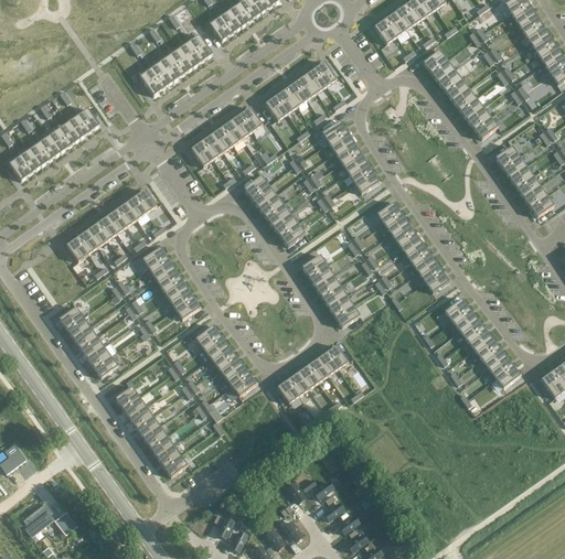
[(240,0),(238,1),(251,18),(260,11),(253,0),(240,0)]
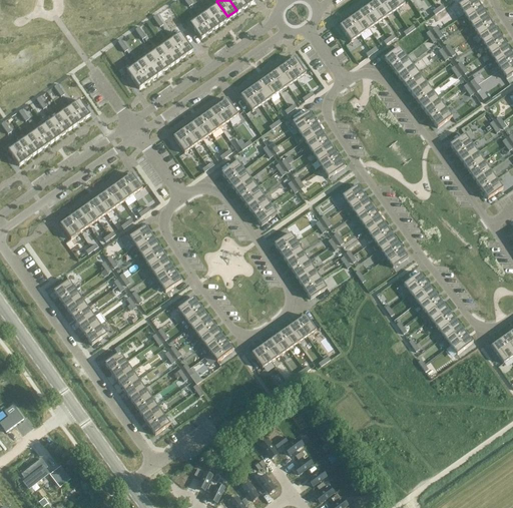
[(229,0),(236,10),(245,4),(242,0),(229,0)]
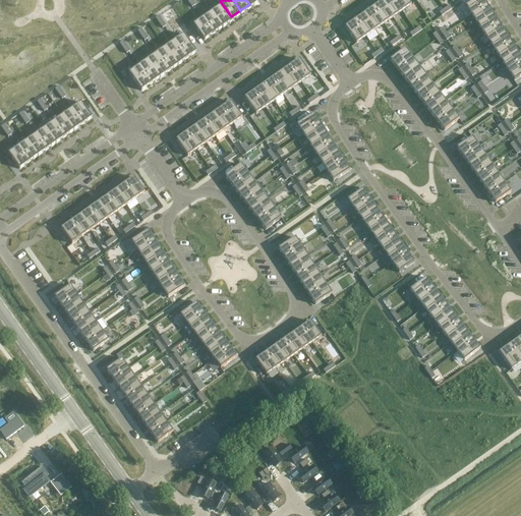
[(377,0),(372,3),(384,19),(393,13),(384,0),(377,0)]
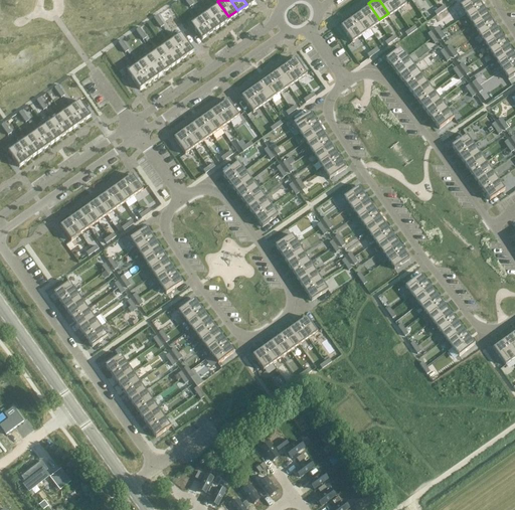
[(379,0),(388,13),(397,7),(392,0),(379,0)]
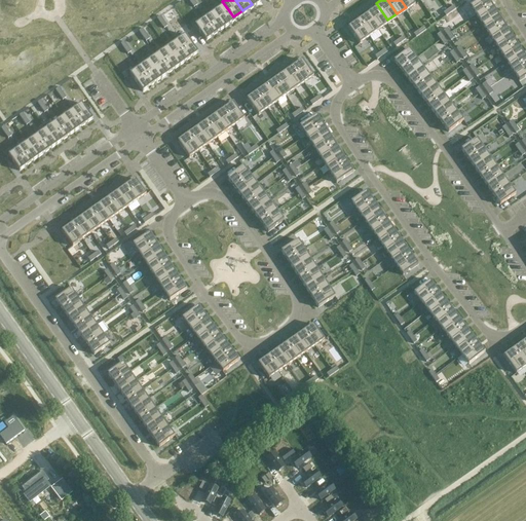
[(473,0),(470,2),(476,11),(492,1),(491,0),(473,0)]
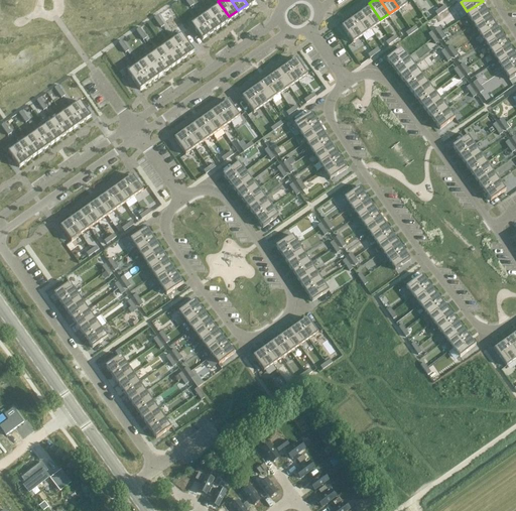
[(218,1),(209,7),(220,23),(229,16),(218,1)]
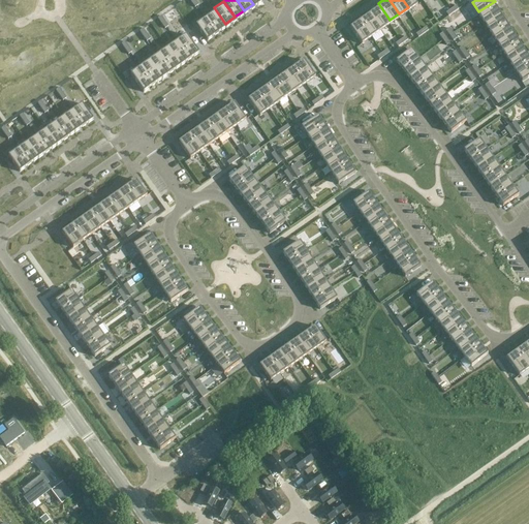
[(495,1),(478,11),(485,21),(501,10),(495,1)]
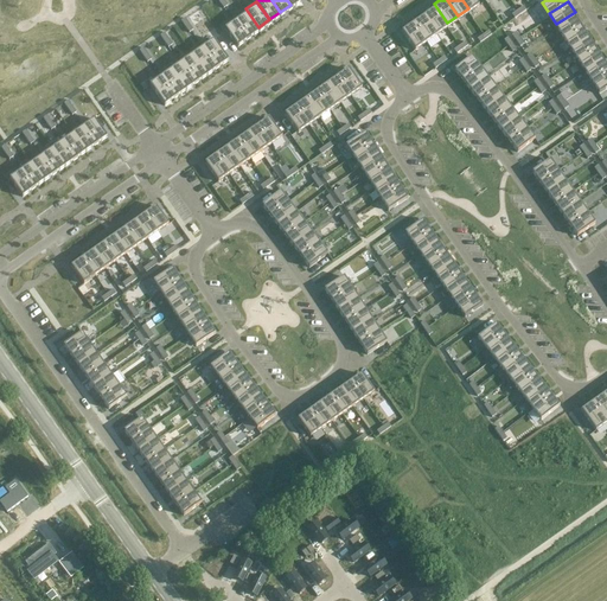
[(434,4),(423,11),(436,31),(447,23),(434,4)]
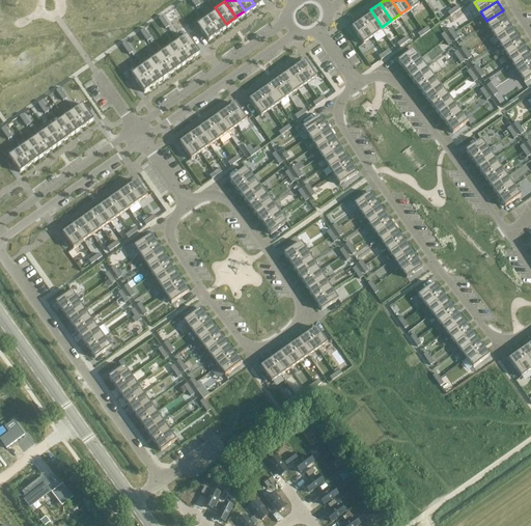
[(215,7),(206,14),(218,30),(226,24),(215,7)]
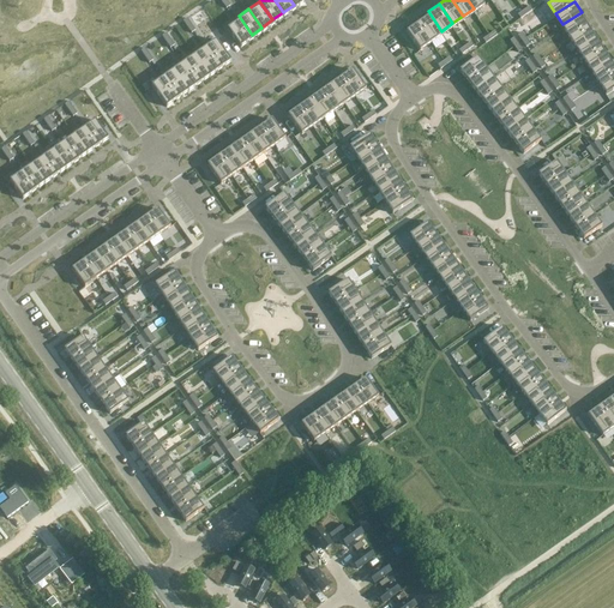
[(428,11),(417,19),(431,38),(441,31),(428,11)]
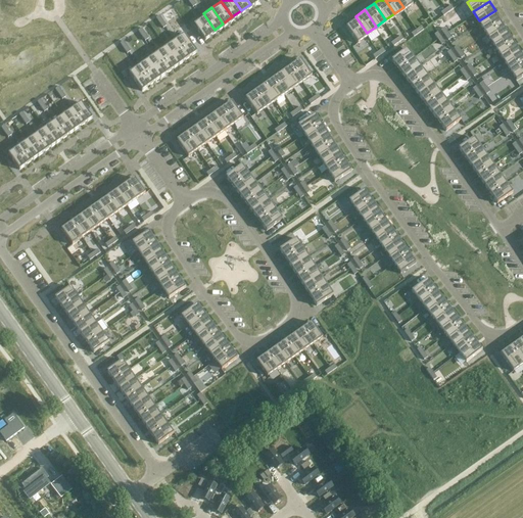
[(495,10),(479,20),(485,30),(502,19),(495,10)]
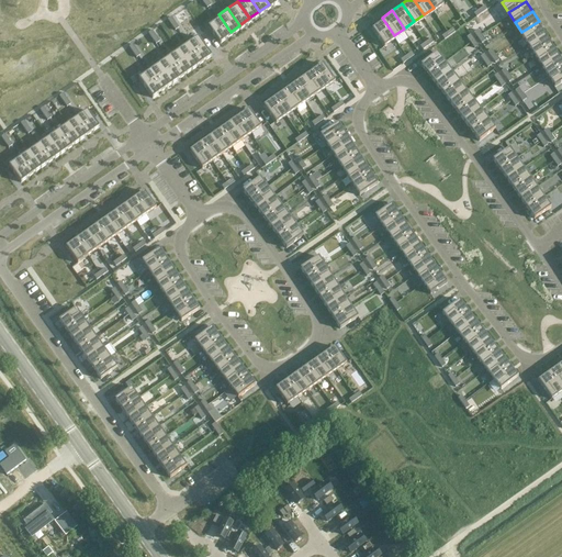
[(218,14),(208,22),(220,39),(231,32),(218,14)]
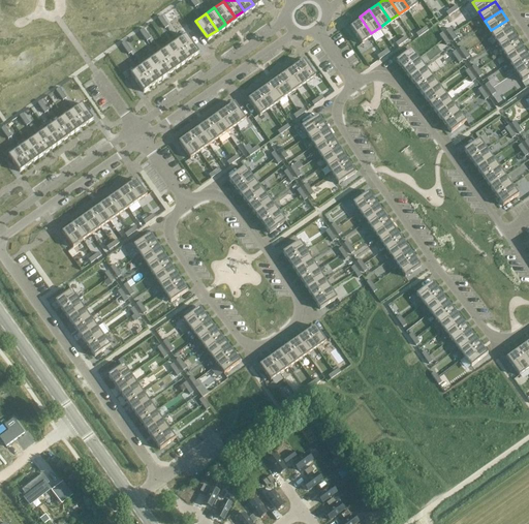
[(360,17),(350,23),(362,39),(371,33),(360,17)]
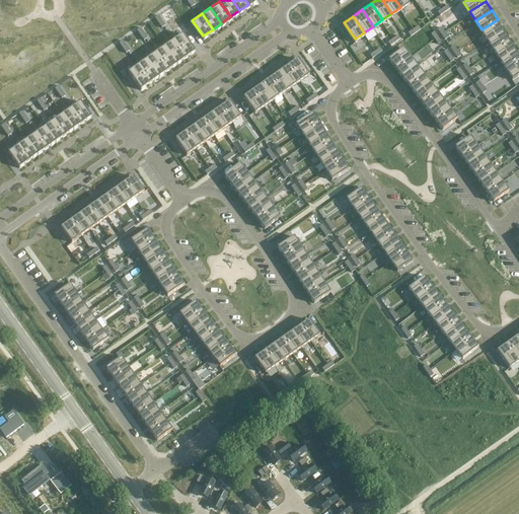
[(498,19),(482,29),(488,39),(503,28),(498,19)]
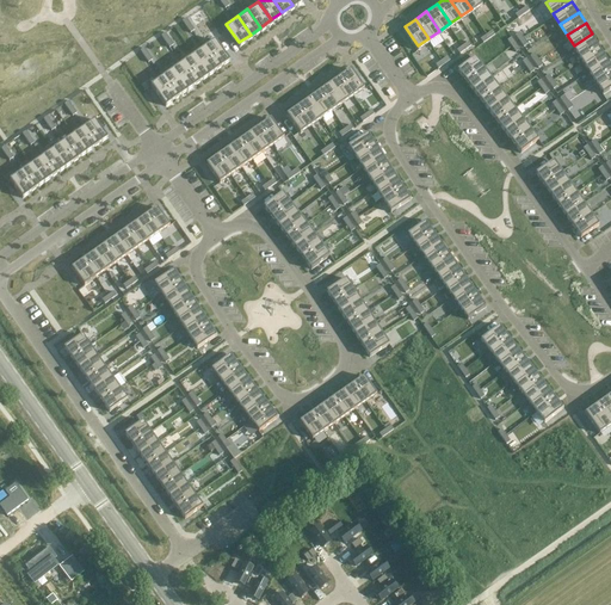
[(592,34),(574,45),(581,56),(599,44),(592,34)]
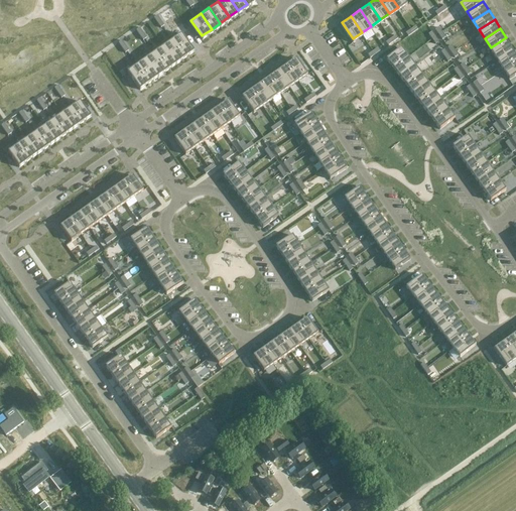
[(181,29),(172,36),(184,53),(195,47),(181,29)]
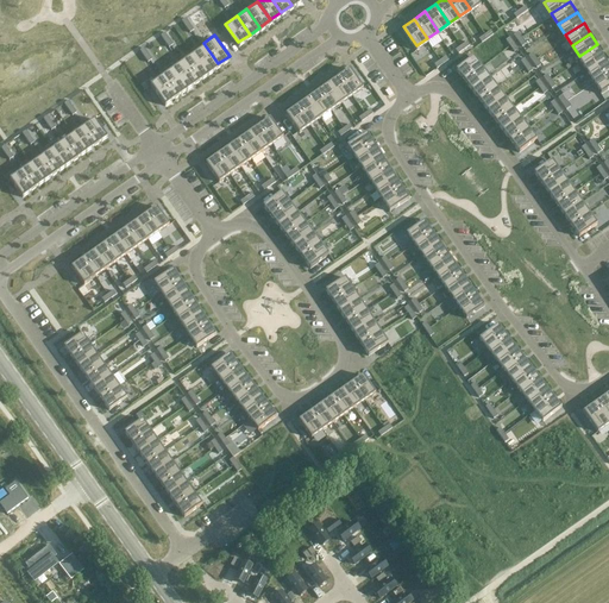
[(203,43),(193,50),(208,71),(218,63),(203,43)]
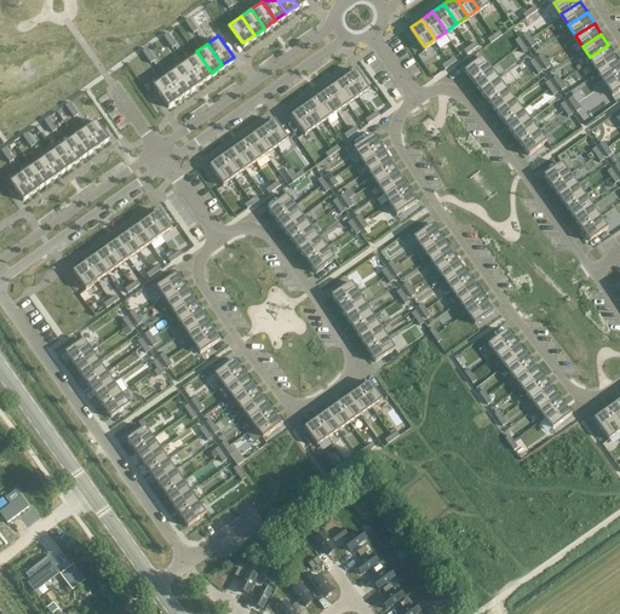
[(608,45),(590,57),(597,68),(615,56),(608,45)]
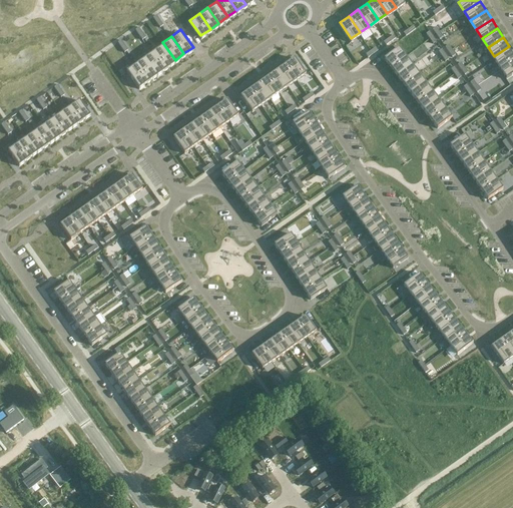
[(162,42),(153,48),(166,66),(175,60),(162,42)]
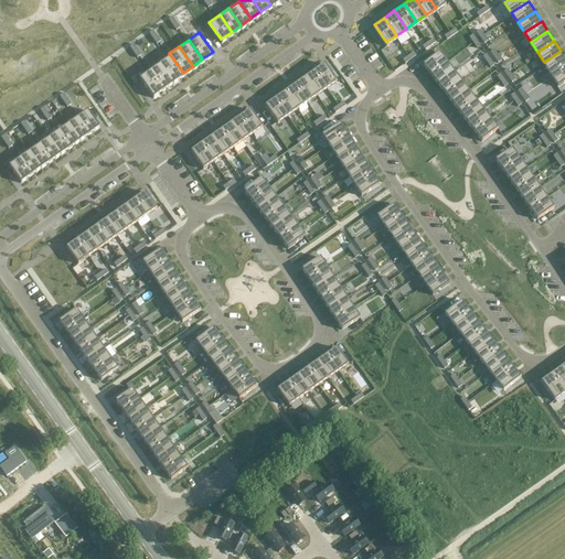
[(439,47),(423,61),(430,71),(447,57),(439,47)]
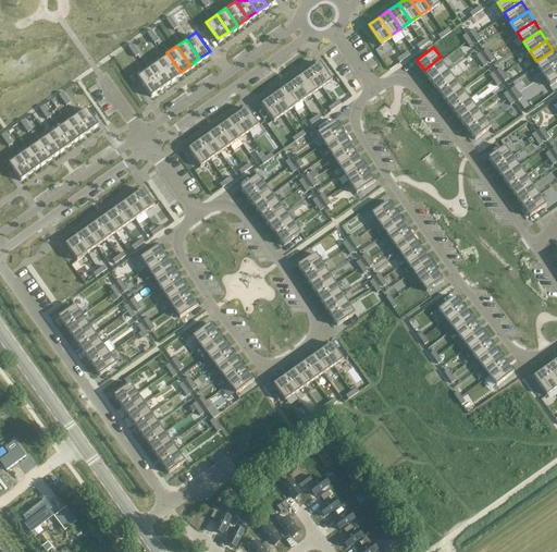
[(556,57),(553,50),(536,61),(543,72),(556,61),(556,57)]
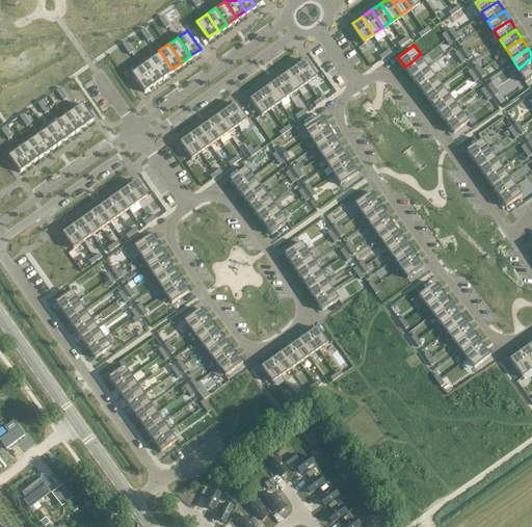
[(159,50),(150,56),(163,75),(173,69),(159,50)]
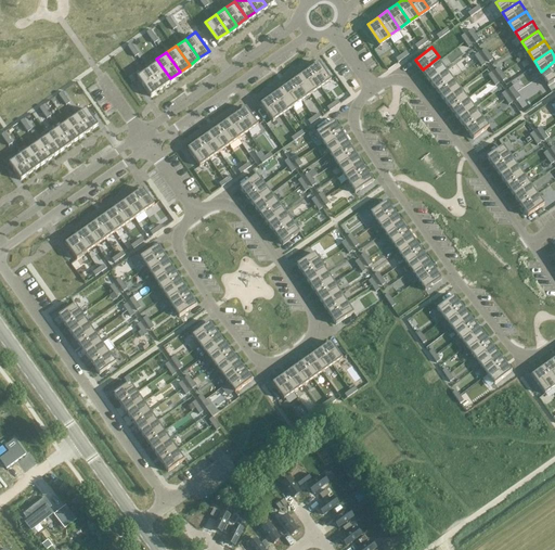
[(439,56),(423,69),(430,78),(446,66),(439,56)]
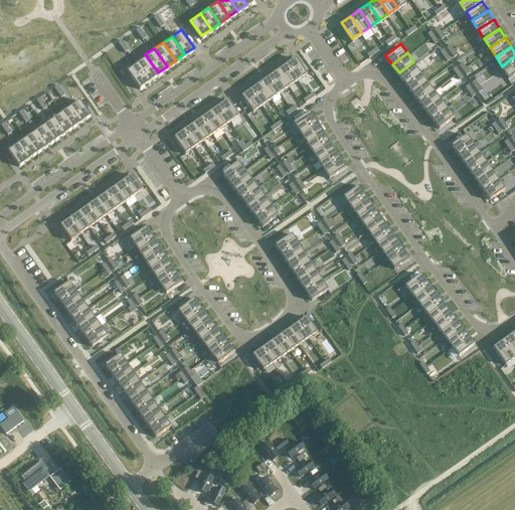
[(145,54),(137,61),(149,78),(158,72),(145,54)]
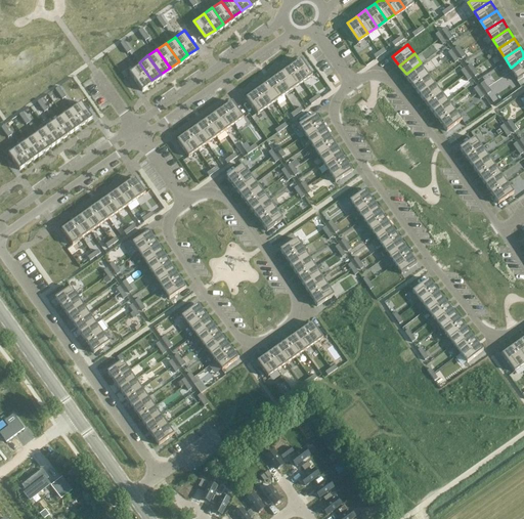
[(301,55),(292,61),(303,78),(312,72),(301,55)]
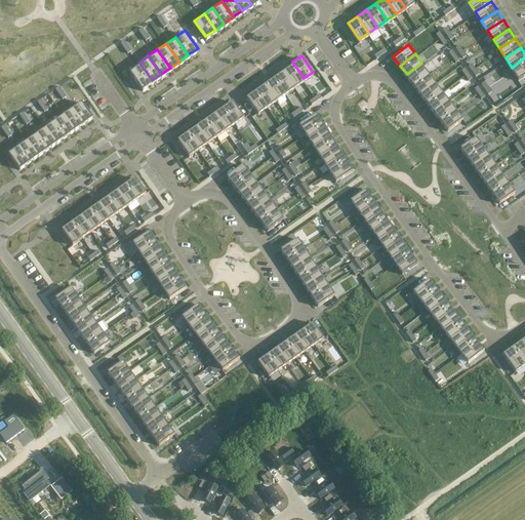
[(524,57),(512,68),(518,77),(524,72),(524,57)]
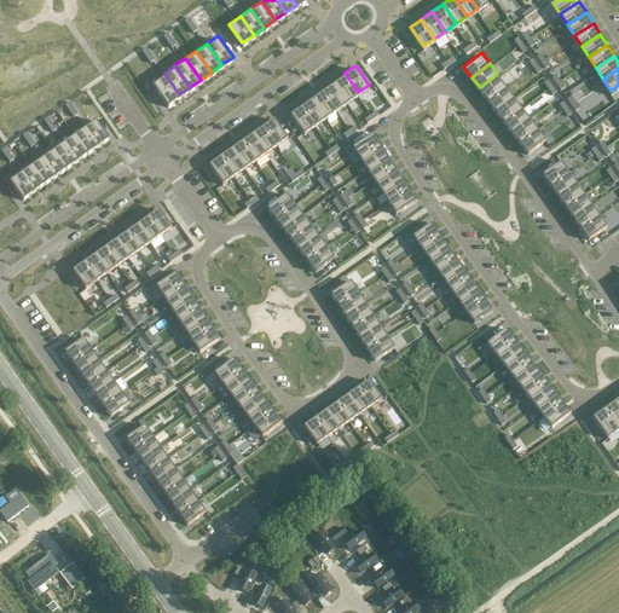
[(345,73),(334,81),(347,100),(358,92),(345,73)]
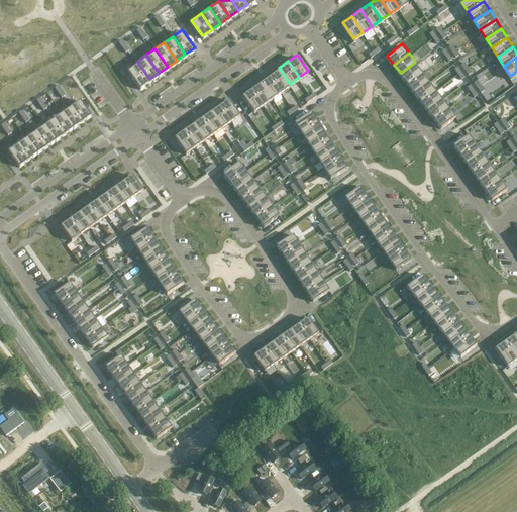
[(137,62),(127,68),(140,86),(149,79),(137,62)]
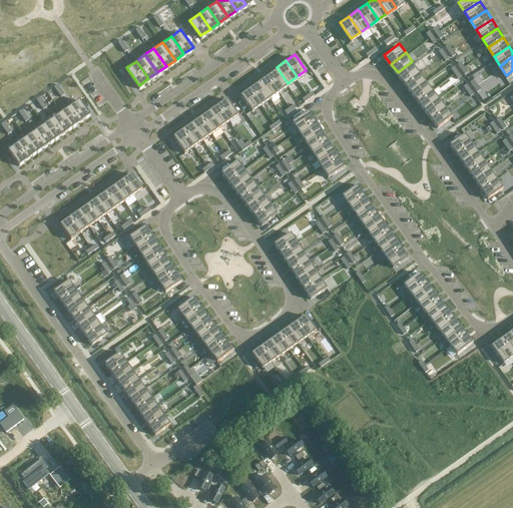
[(412,61),(398,72),(404,81),(419,70),(412,61)]
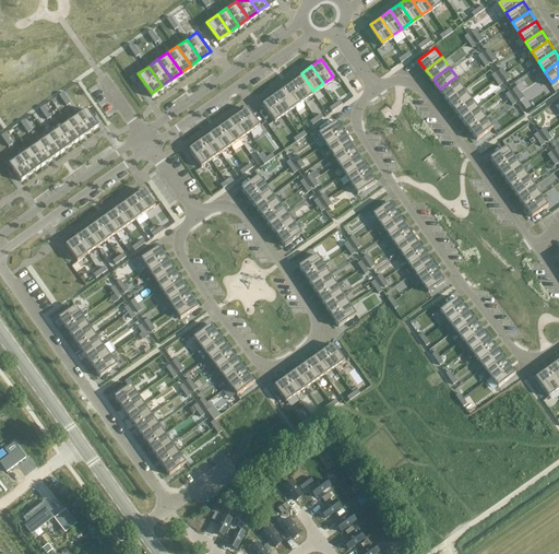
[(301,73),(292,80),(304,97),(313,91),(301,73)]
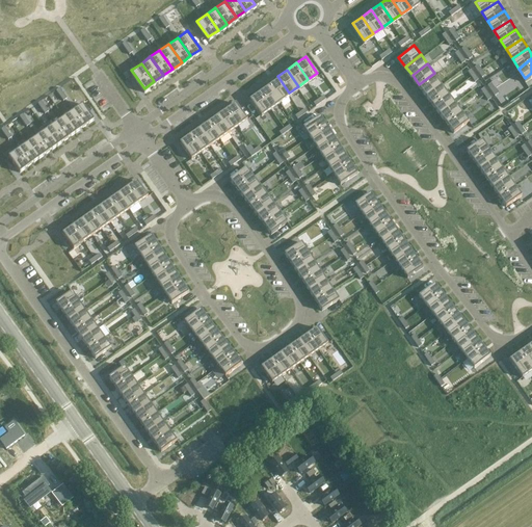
[(434,73),(419,84),(426,93),(441,81),(434,73)]
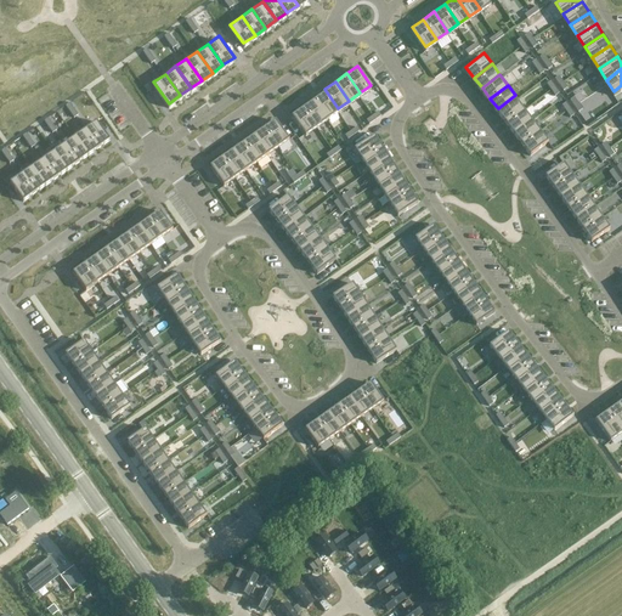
[(324,89),(314,96),(327,116),(338,108),(324,89)]
